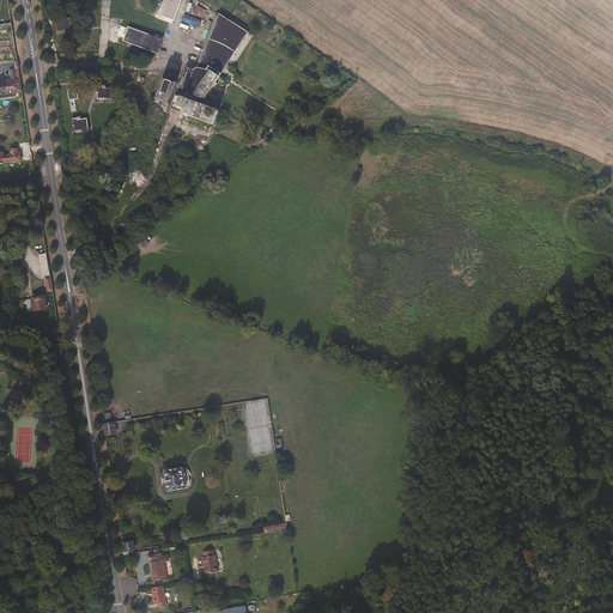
[(183,0),(159,0),(158,4),(163,7),(159,18),(175,24),(183,0)]
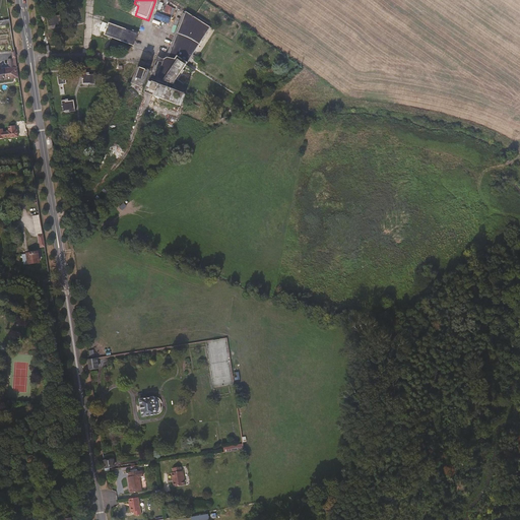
[(212,26),(186,9),(170,54),(169,54),(165,56),(158,54),(152,71),(176,81),(212,26)]
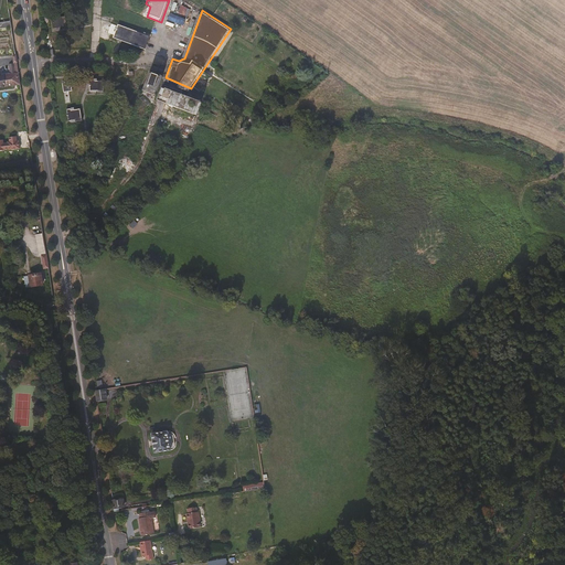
[(67,25),(67,16),(51,16),(52,31),(62,31),(62,27),(67,25)]
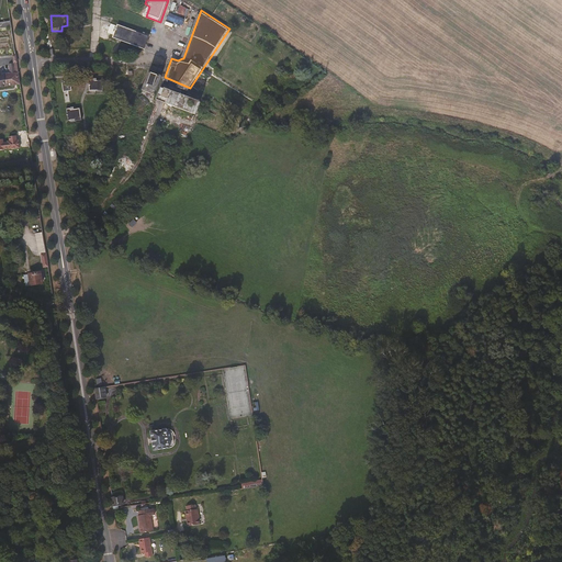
[(149,34),(117,23),(112,36),(145,47),(149,34)]
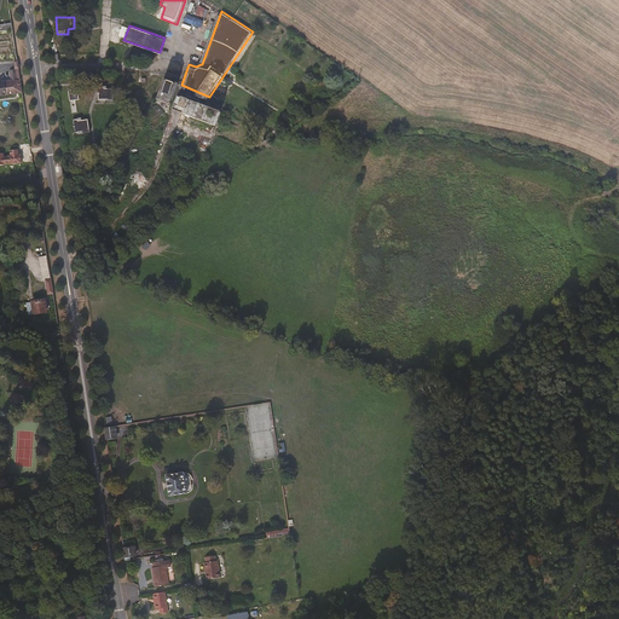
[(22,97),(18,70),(13,71),(15,82),(7,84),(0,84),(0,102),(0,103),(0,99),(22,97)]
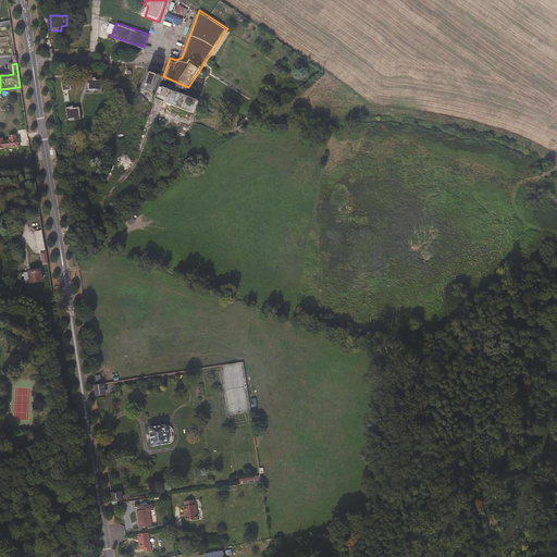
[(153,94),(162,67),(150,64),(141,90),(153,94)]
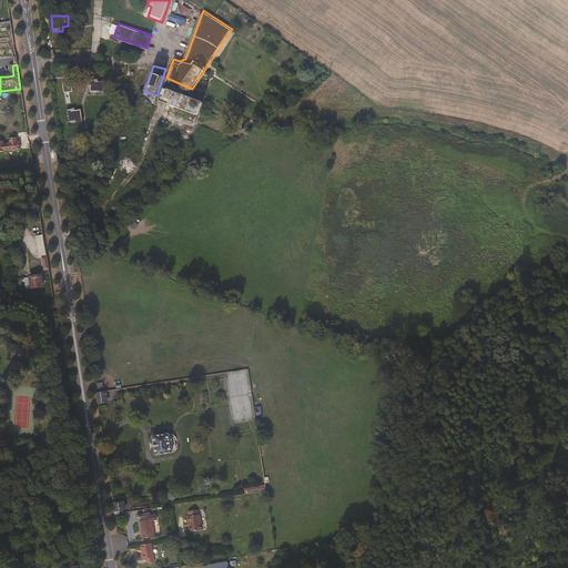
[(94,90),(105,90),(105,81),(95,81),(94,90)]
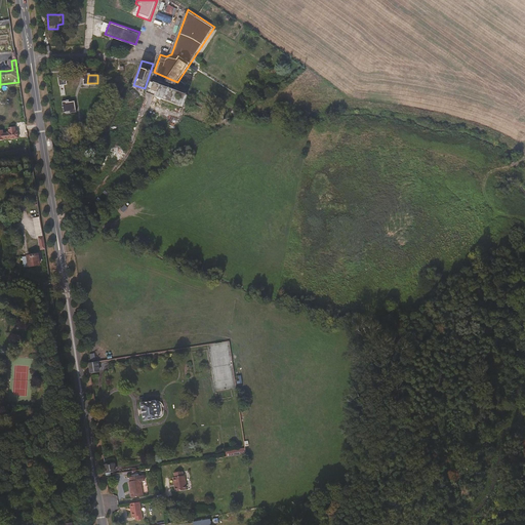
[(189,91),(152,78),(147,91),(183,107),(189,91)]
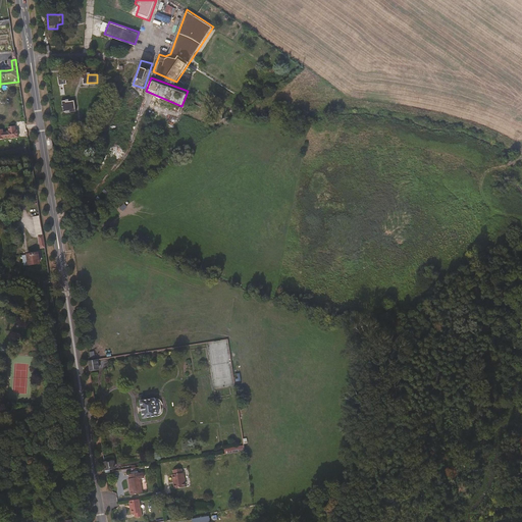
[(69,98),(61,99),(64,122),(79,120),(75,99),(69,100),(69,98)]
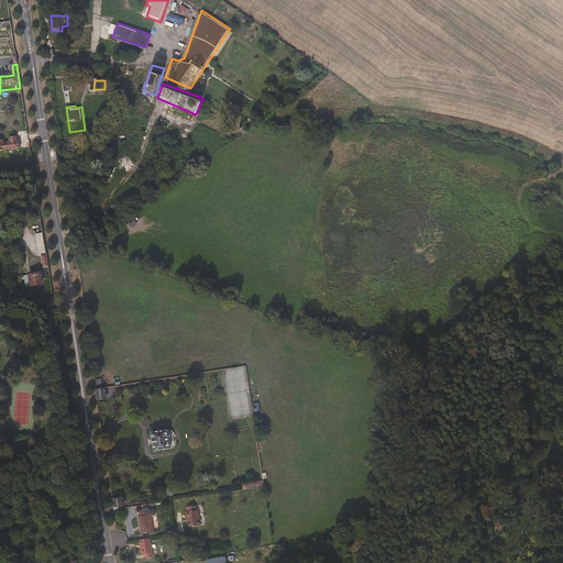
[(39,252),(45,252),(43,232),(36,232),(39,252)]
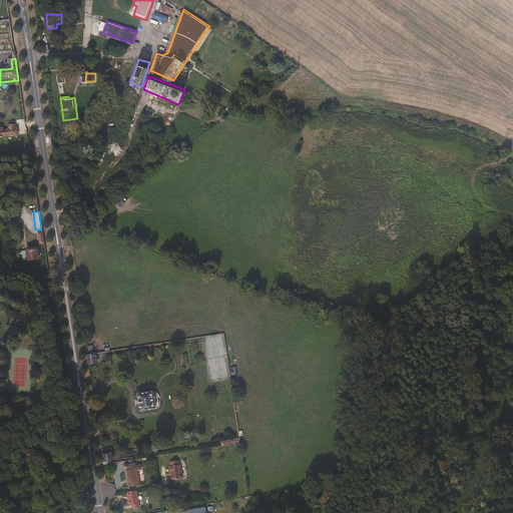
[(38,254),(39,253),(38,246),(25,248),(25,251),(23,251),(22,252),(22,257),(25,257),(26,257),(27,260),(38,258),(38,254)]
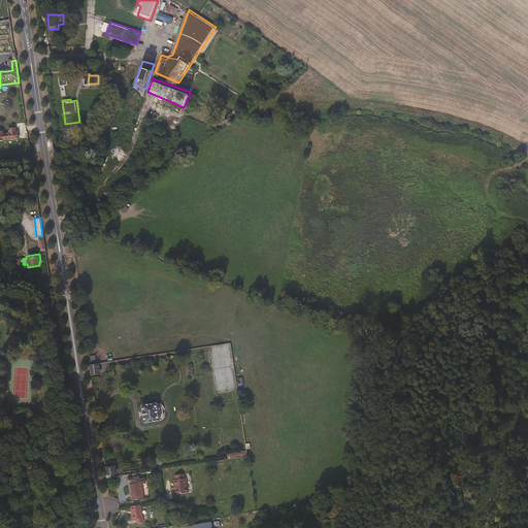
[(98,362),(89,364),(91,374),(101,372),(98,362)]
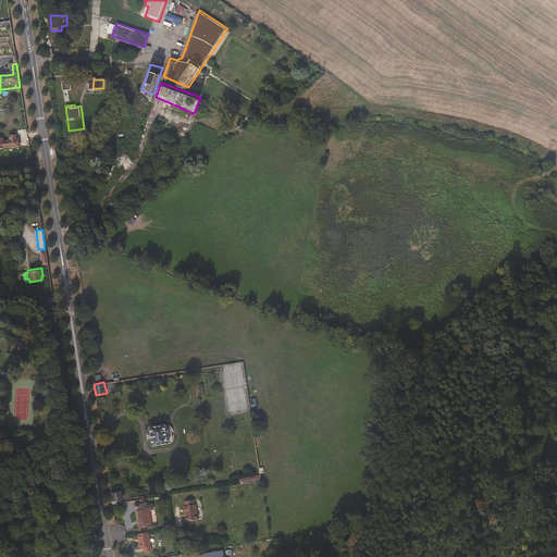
[(150,425),(152,445),(170,443),(166,422),(150,425)]
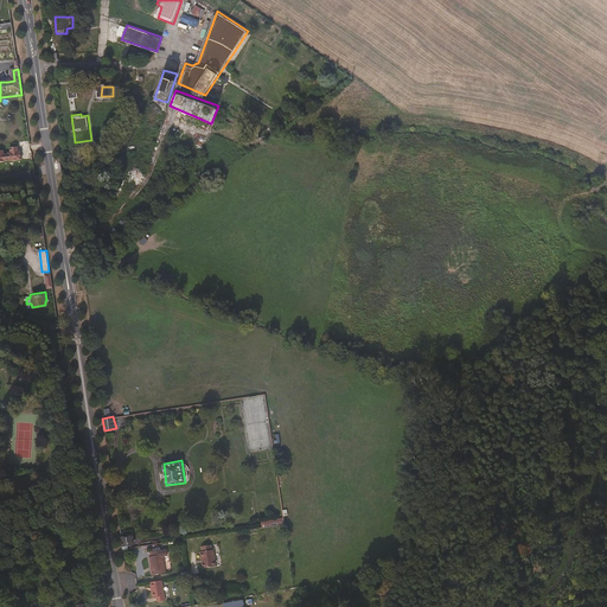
[(283,524),(282,517),(261,521),(262,528),(283,524)]
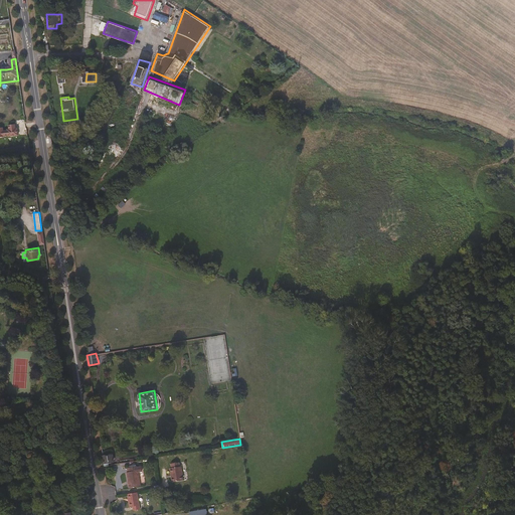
[(114,463),(114,454),(104,454),(104,462),(114,463)]
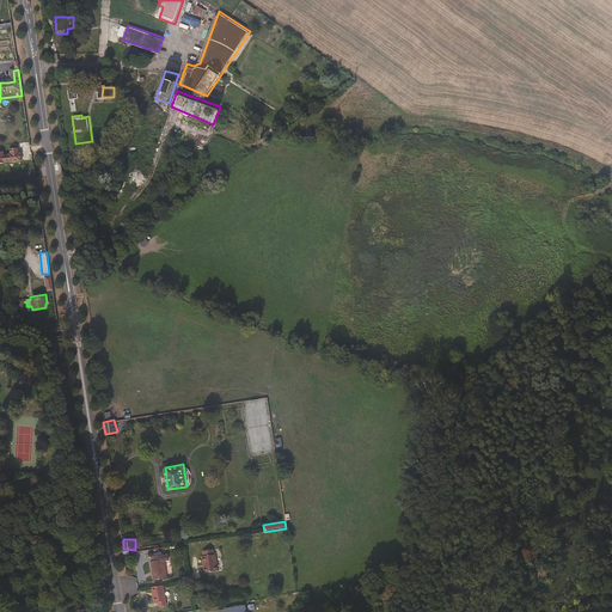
[(201,550),(204,573),(219,570),(215,548),(201,550)]
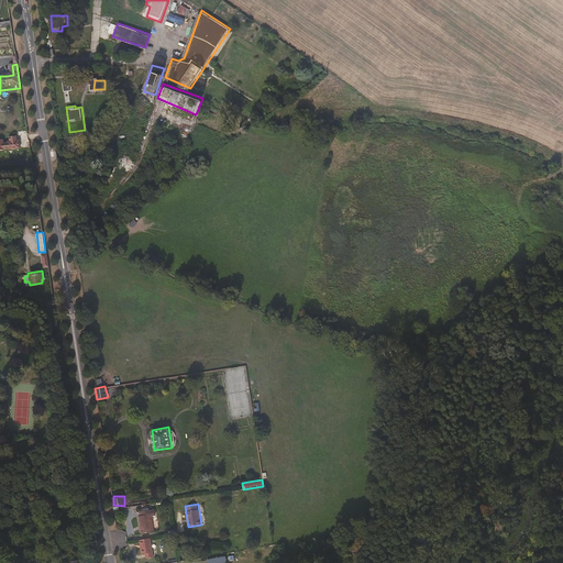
[(141,533),(155,532),(153,509),(138,510),(141,533)]
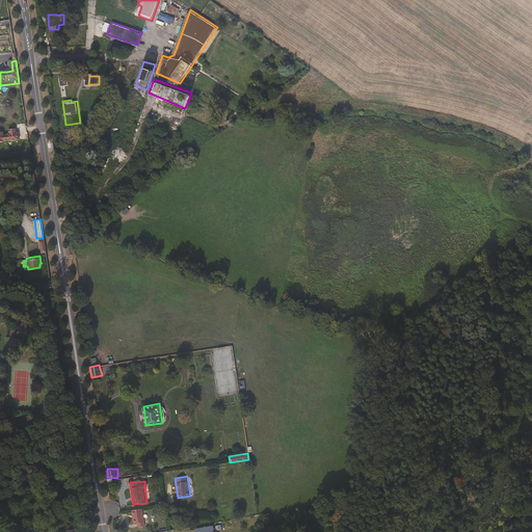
[(135,527),(145,525),(142,507),(131,509),(135,527)]
